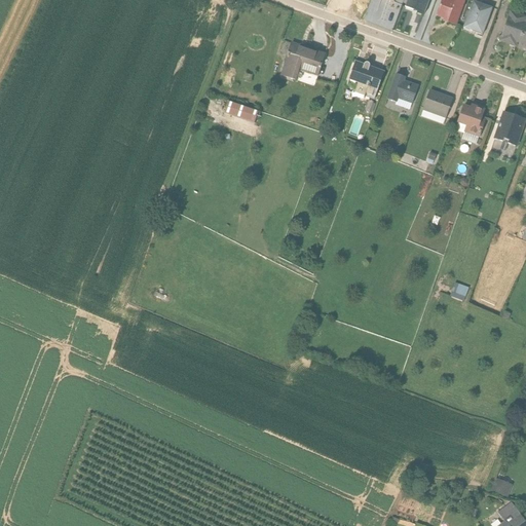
[(406,0),(405,5),(424,11),(428,0),(406,0)]
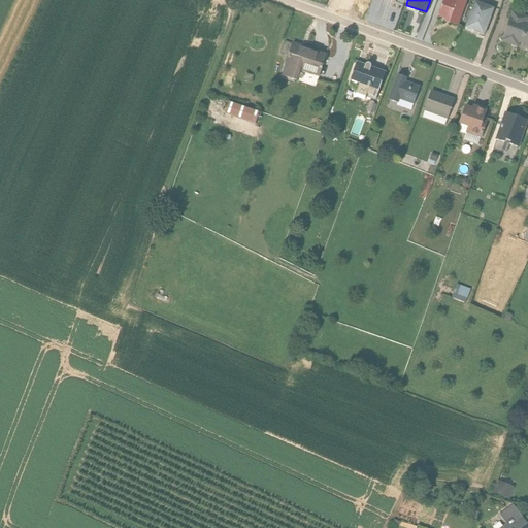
[(442,0),(438,14),(450,19),(449,20),(457,23),(465,0),(442,0)]
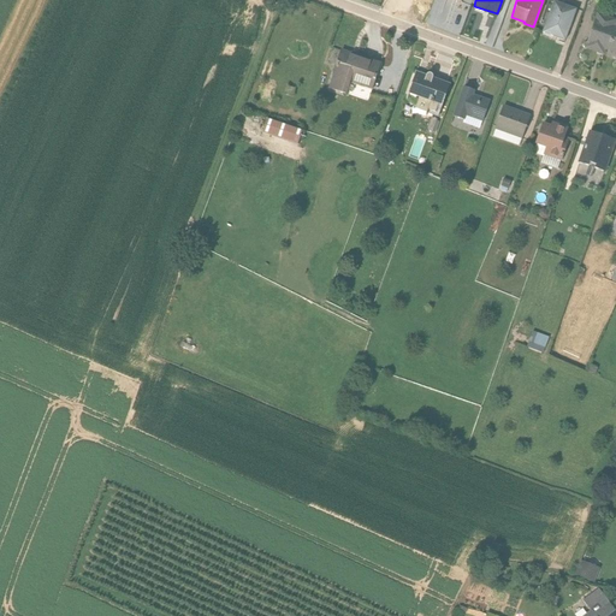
[(554,30),(567,35),(576,6),(558,0),(552,0),(543,30),(552,34),(554,30)]
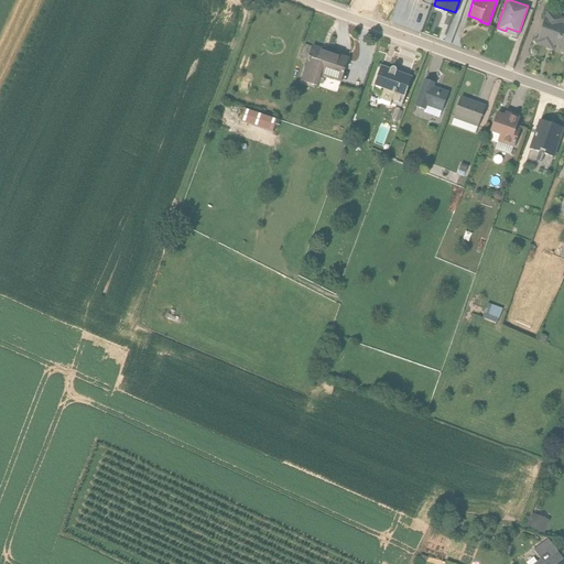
[(551,40),(563,43),(563,15),(548,10),(537,42),(548,46),(551,40)]
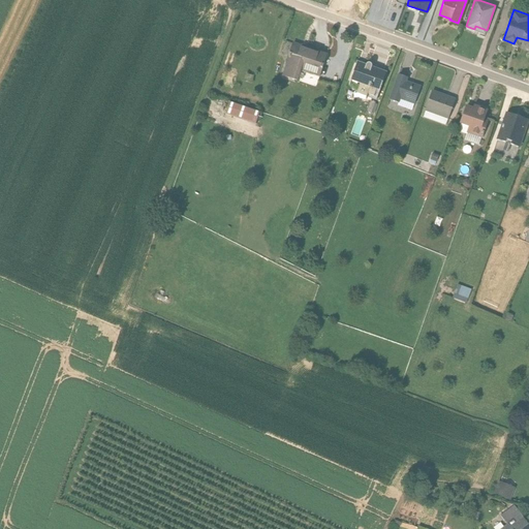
[(292,42),(281,75),(297,81),(300,71),(318,78),(327,54),(292,42)]
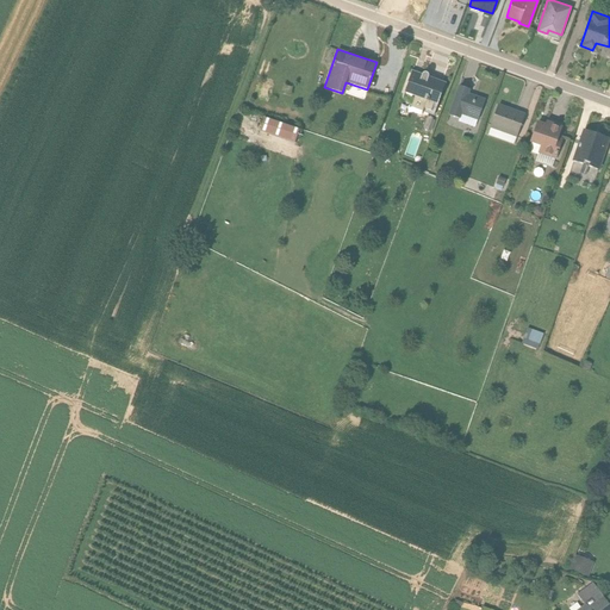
[(410,74),(404,93),(415,97),(411,106),(422,111),(421,113),(422,113),(423,111),(434,114),(444,82),(428,76),(428,75),(428,74),(425,72),(423,72),(422,73),(421,78),(410,74)]
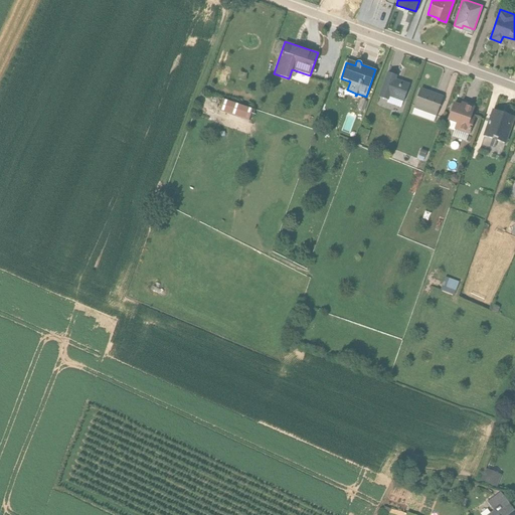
[(388,71),(379,97),(387,100),(386,102),(401,107),(409,83),(394,78),(396,74),(388,71)]
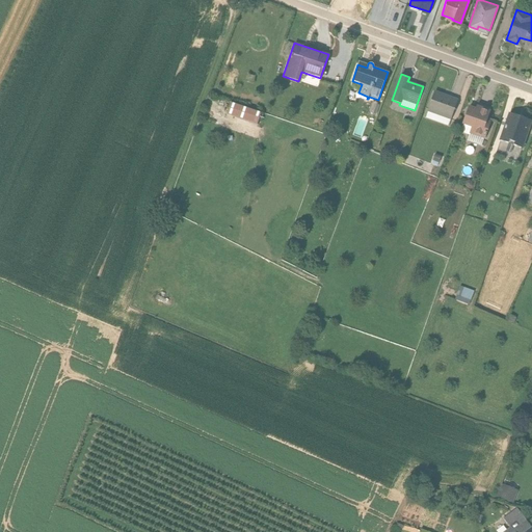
[(433,91),(425,116),(448,125),(458,99),(447,95),(446,96),(433,91)]
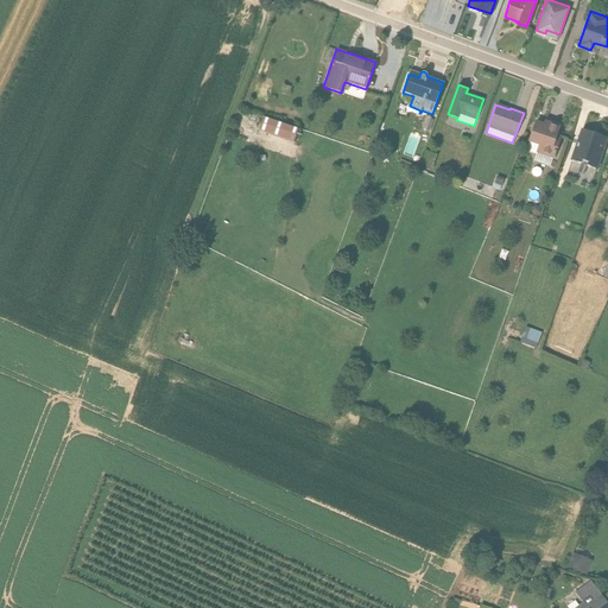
[(425,115),(419,131),(420,132),(422,127),(426,130),(431,116),(425,115)]
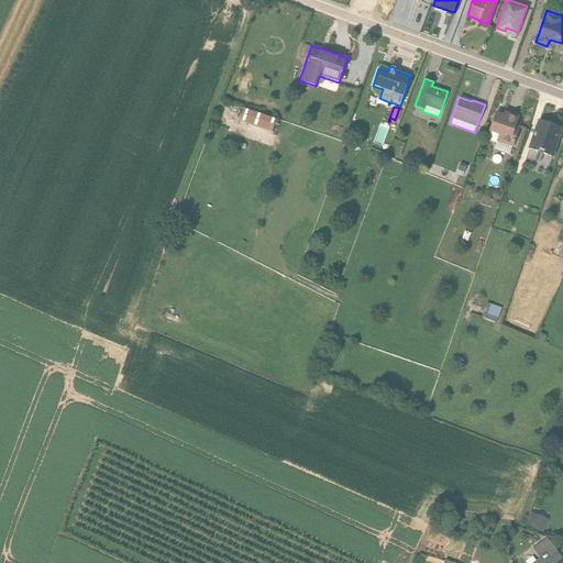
[(244,108),(240,121),(272,132),(276,119),(244,108)]
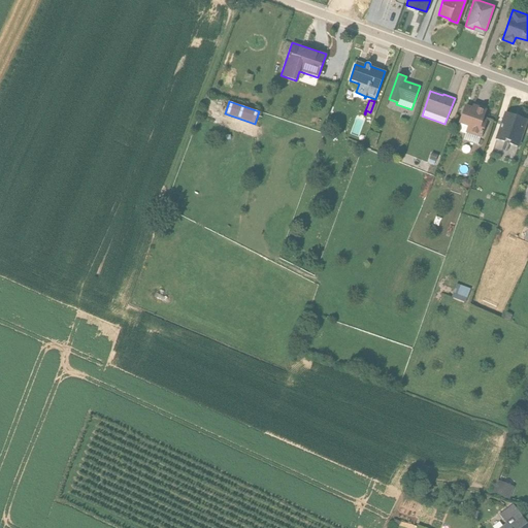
[(475,108),(472,107),(465,105),(457,130),(465,133),(466,131),(481,137),(487,119),(483,118),(487,105),(477,102),(475,108)]
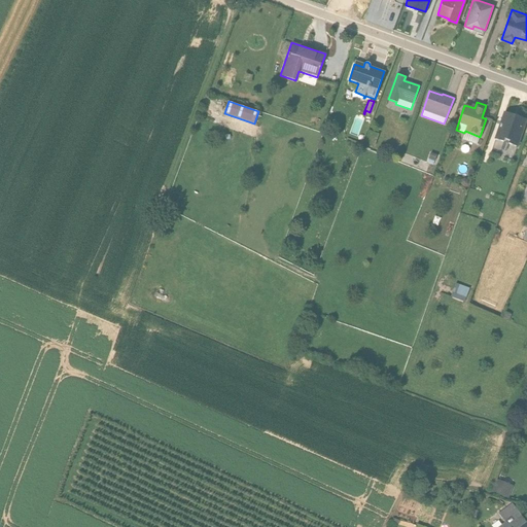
[(502,123),(500,121),(494,138),(503,141),(500,148),(506,150),(508,143),(515,145),(524,117),(506,111),(502,123)]
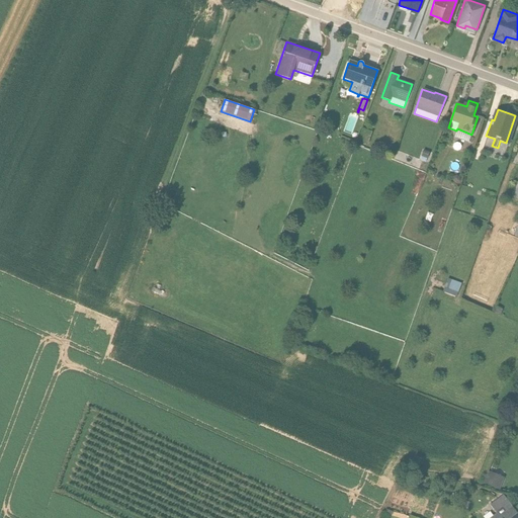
[(361,127),(357,139),(367,143),(372,132),(361,127)]
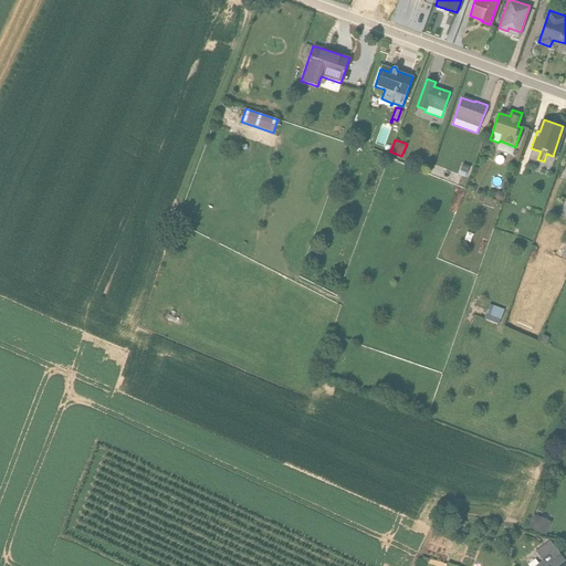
[(462,163),(460,170),(467,173),(469,165),(462,163)]
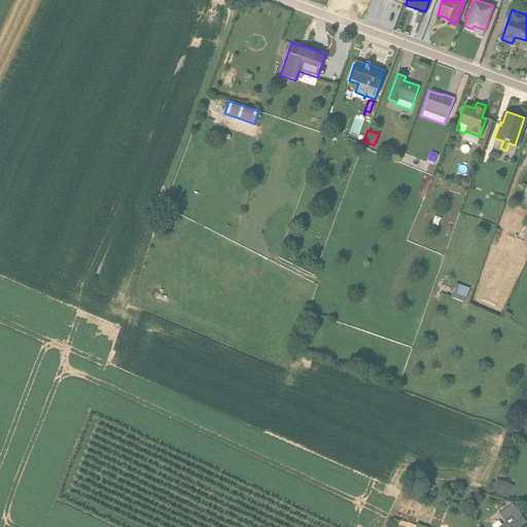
[(455,283),(450,296),(464,302),(469,288),(455,283)]
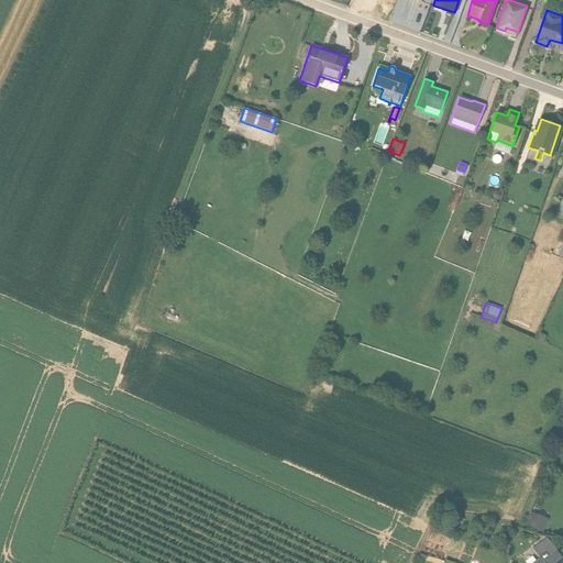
[(539,333),(537,339),(543,342),(547,335),(539,333)]
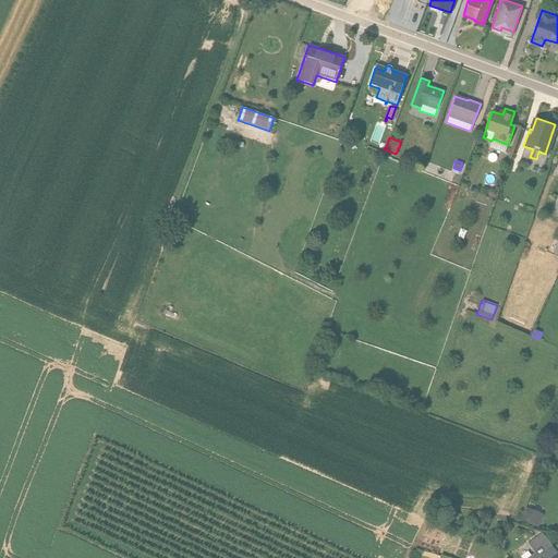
[(522,510),(518,522),(537,530),(543,517),(525,510),(525,511),(522,510)]
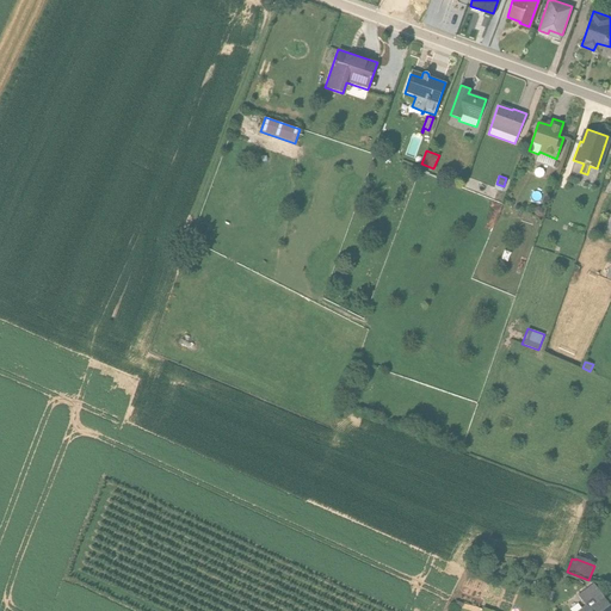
[(585,609),(580,610),(610,610),(592,587),(576,598),(585,609)]
